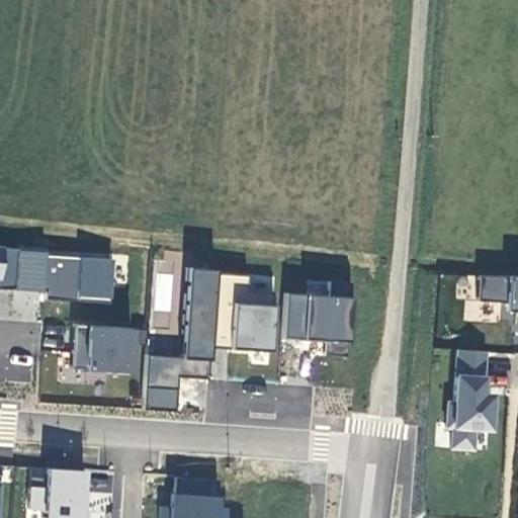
[(0,289),(112,299),(115,257),(0,246),(0,289)]
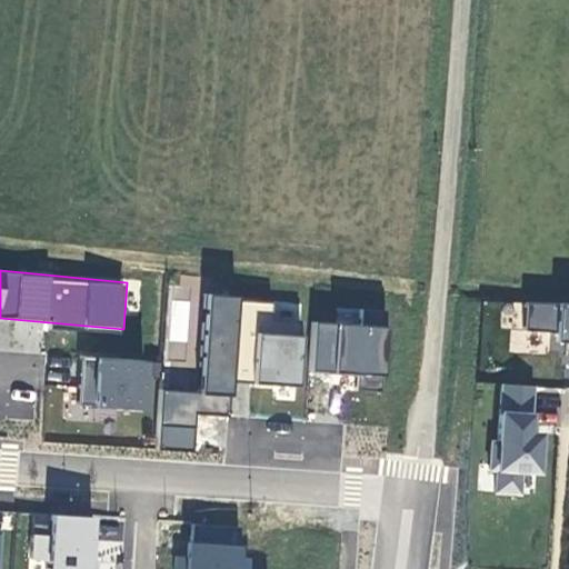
[(233,380),(299,386),(306,303),(208,296),(200,392),(163,390),(159,446),(193,449),(197,411),(230,413),(233,380)]
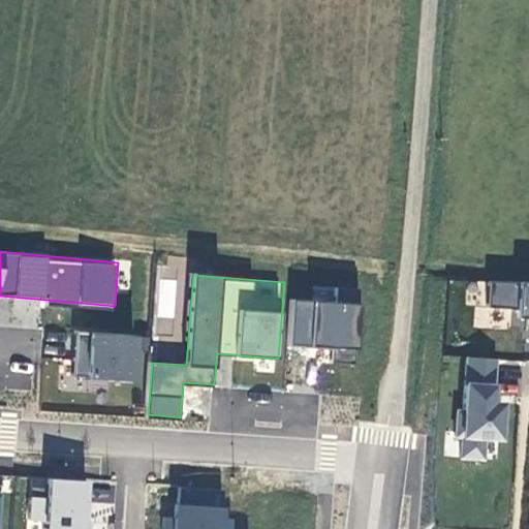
[(528,282),(487,281),(485,307),(514,309),(514,317),(526,318),(525,328),(528,328),(528,282)]
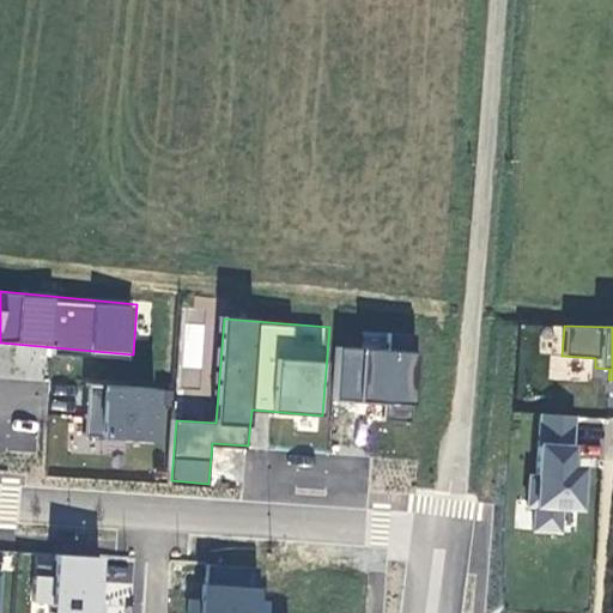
[(337,347),(334,400),(417,404),(419,351),(337,347)]
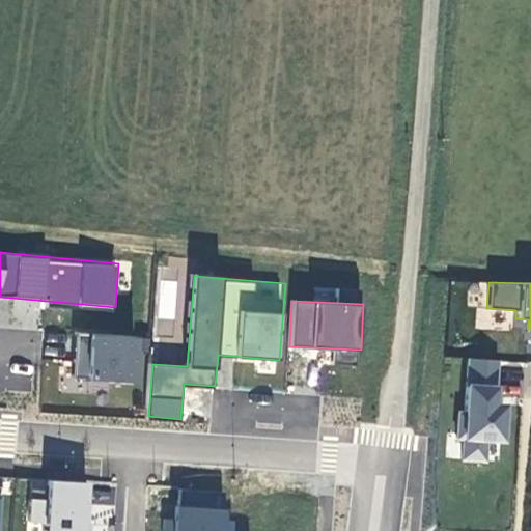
[(77,331),(73,379),(143,384),(146,337),(77,331)]
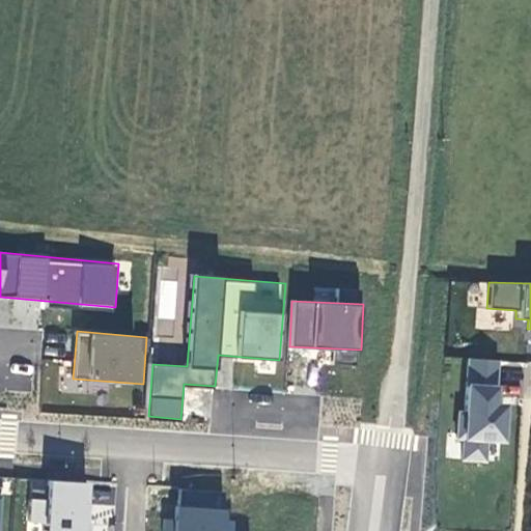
[(495,360),(467,359),(464,413),(456,413),(455,438),(462,439),(459,458),(482,460),(484,440),(500,441),(502,406),(492,404),(495,360)]
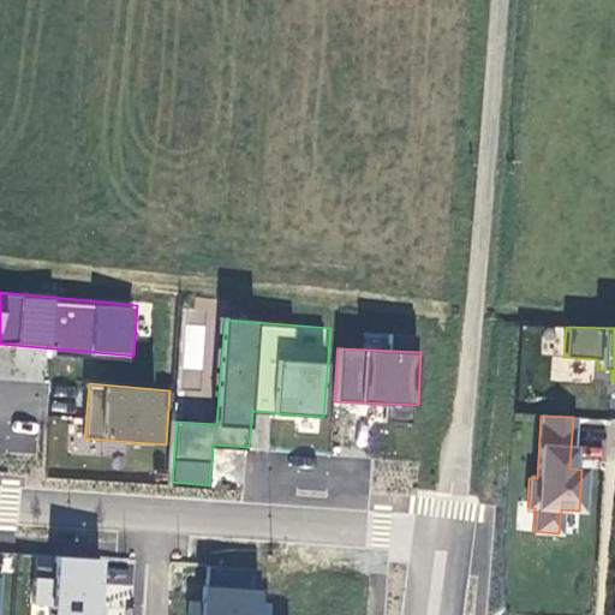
[(106,559),(55,556),(54,578),(34,575),(31,614),(125,614),(127,583),(105,581),(106,559)]
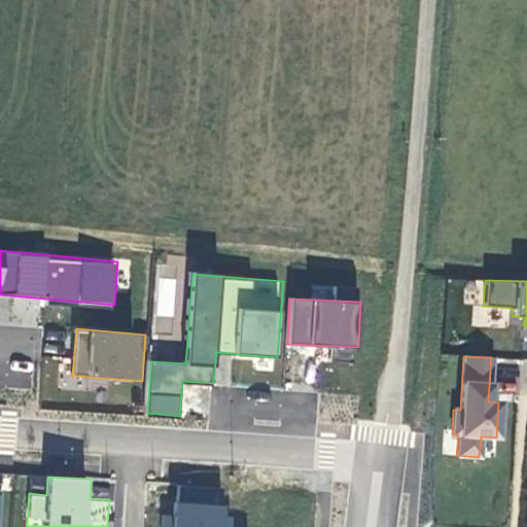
[(174,515),(163,514),(161,526),(225,526),(229,490),(176,485),(174,515)]
